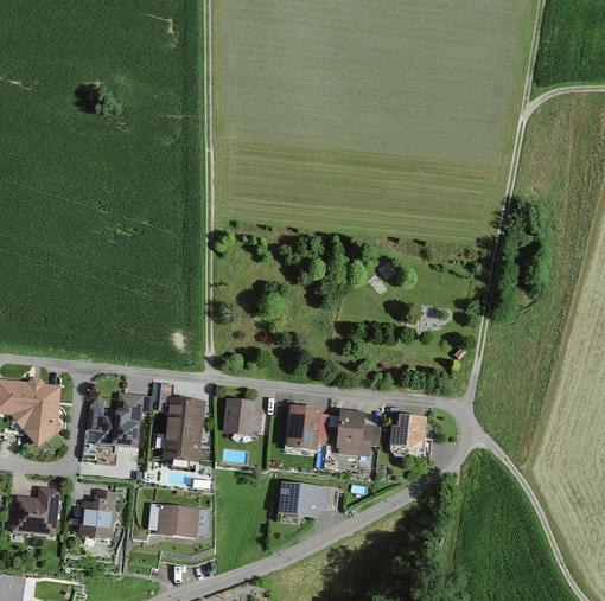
[(61,384),(0,377),(0,407),(14,409),(13,419),(34,446),(56,428),(61,384)]
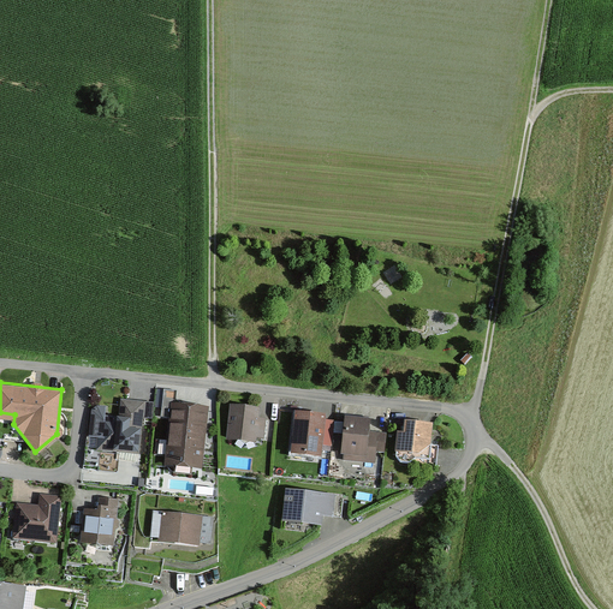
[(105,405),(91,402),(88,434),(99,435),(97,447),(140,452),(147,399),(128,396),(125,418),(103,415),(105,405)]
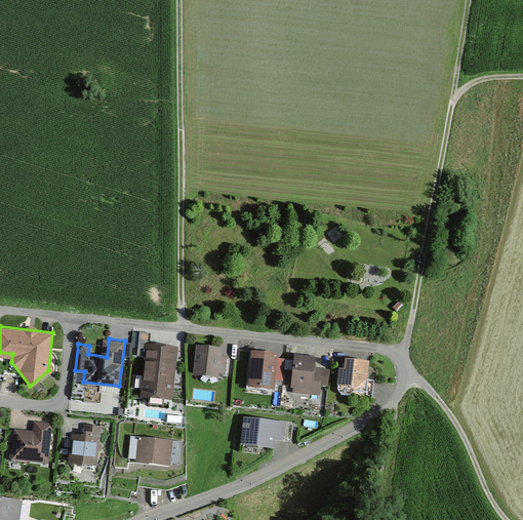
[(177,345),(148,342),(141,394),(170,397),(177,345)]
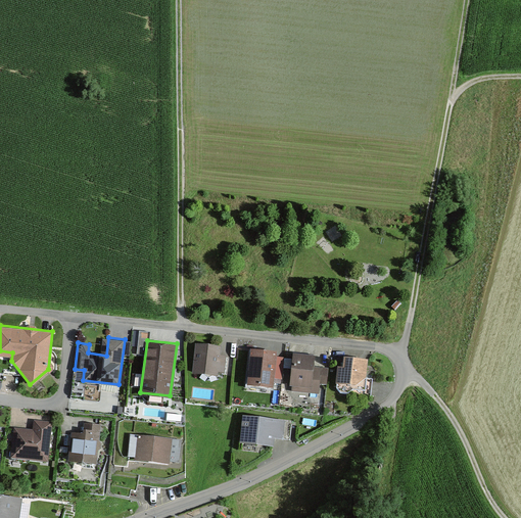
[(220,345),(196,342),(194,370),(218,373),(218,368),(225,369),(227,355),(220,354),(220,345)]
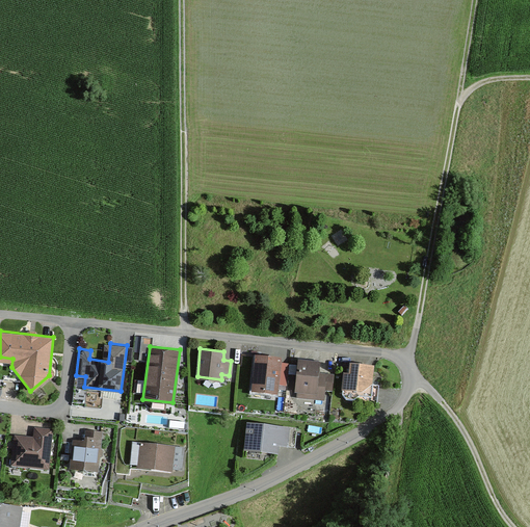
[(280,357),(254,353),(248,390),(272,393),(274,384),(285,385),(288,362),(280,361),(280,357)]
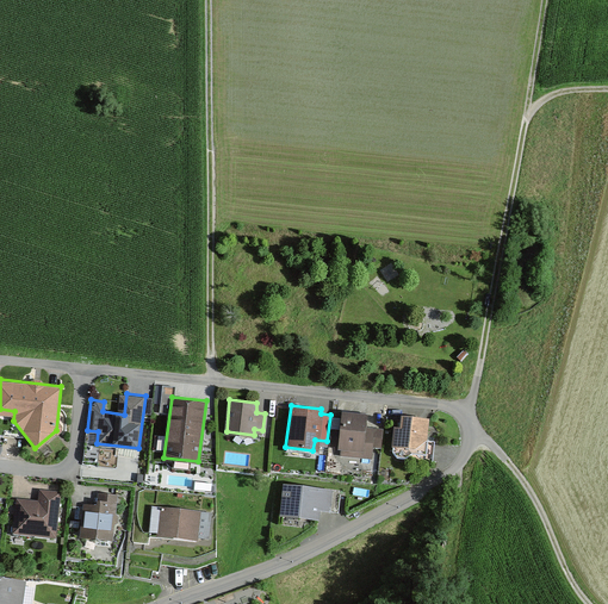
[(367,415),(345,412),(340,450),(370,454),(371,446),(382,447),(384,427),(366,424),(367,415)]
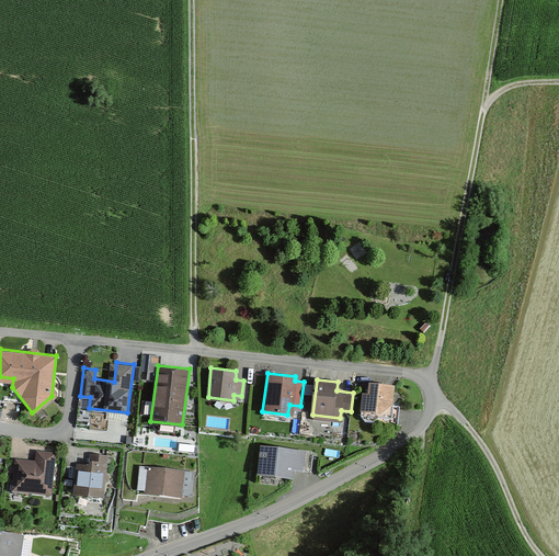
[(394,386),(368,383),(367,393),(361,393),(358,413),(362,422),(371,423),(376,417),(390,419),(394,386)]
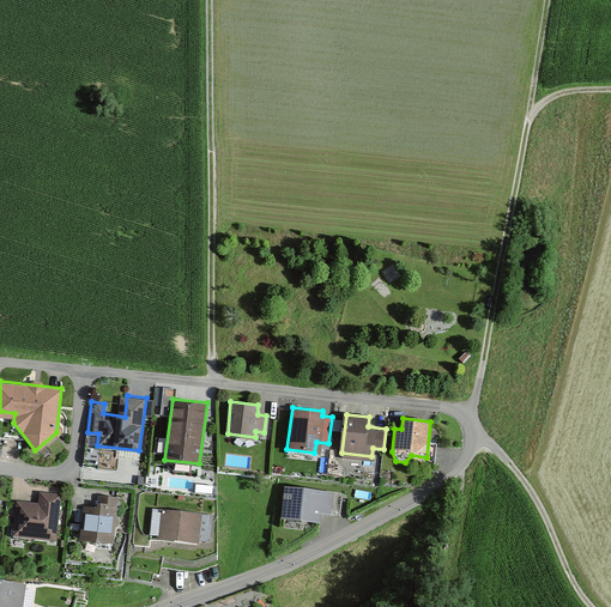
[(198,469),(197,480),(215,484),(216,473),(198,469)]
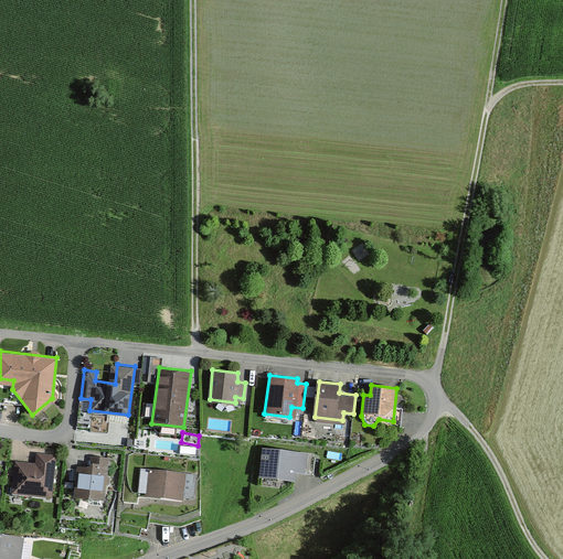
[(312,448),(267,443),(265,476),(293,479),(293,469),(312,470),(312,448)]
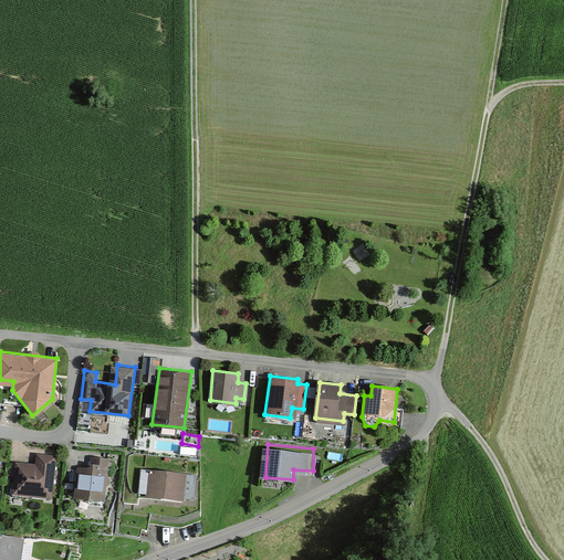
[(34,464),(13,461),(9,493),(47,498),(52,454),(37,452),(34,464)]
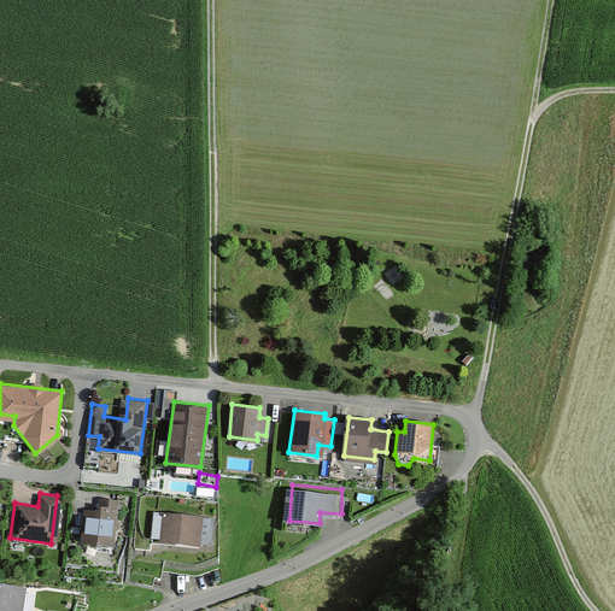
[(97,510),(83,507),(78,542),(110,546),(116,499),(99,498),(97,510)]
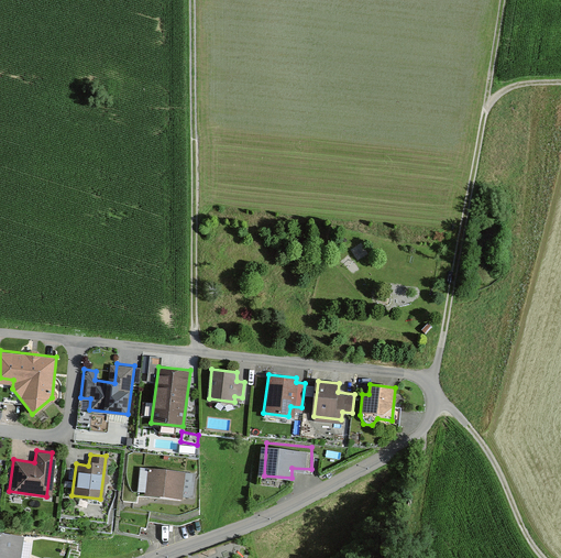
[(194,474),(144,467),(141,493),(189,501),(194,474)]
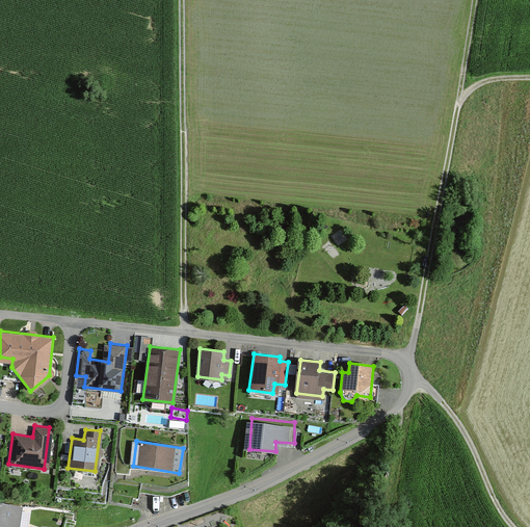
[(19,526),(22,507),(1,504),(0,515),(0,526),(19,526)]
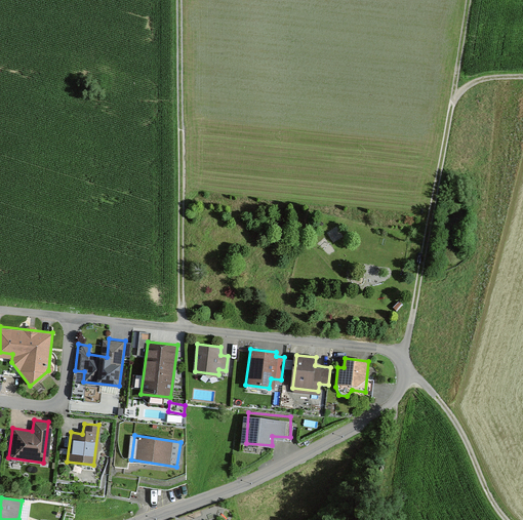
All buildings are outlined.
